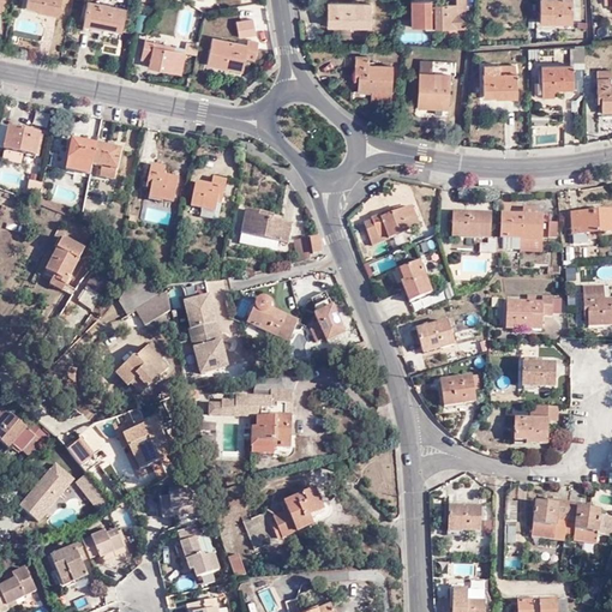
[(57,12),(60,0),(27,0),(25,4),(39,6),(37,9),(57,12)]
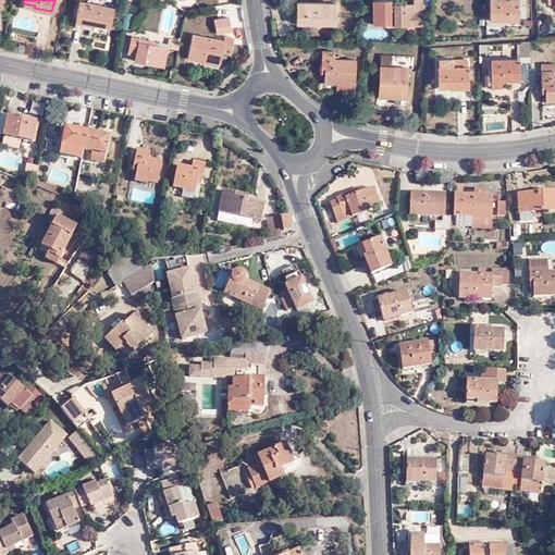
[(109,27),(114,5),(86,0),(81,0),(76,20),(109,27)]
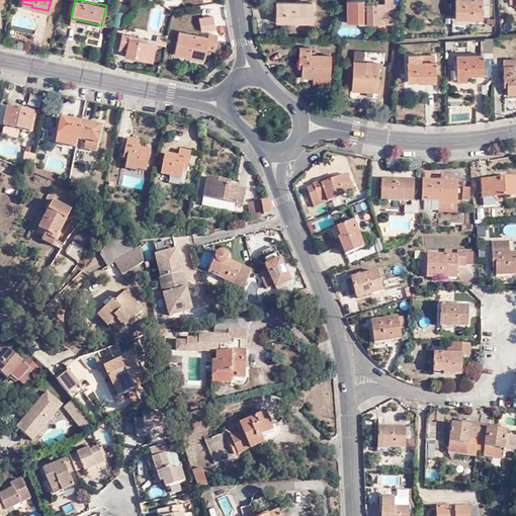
[(392,21),(391,0),(382,0),(382,2),(361,2),(360,0),(345,0),(345,21),(355,21),(355,22),(392,21)]
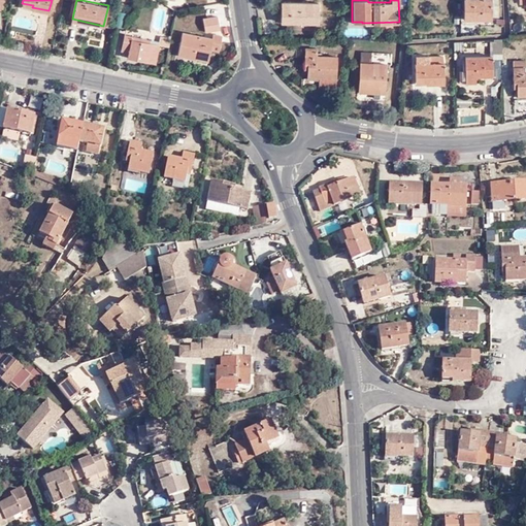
[(487,17),(486,0),(458,0),(459,17),(487,17)]
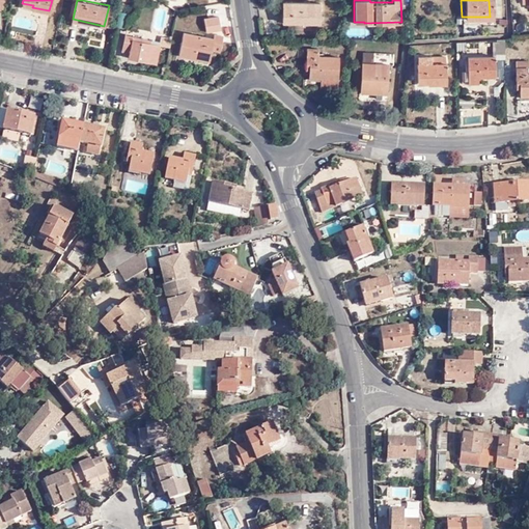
[(314,22),(314,3),(279,4),(279,23),(314,22)]
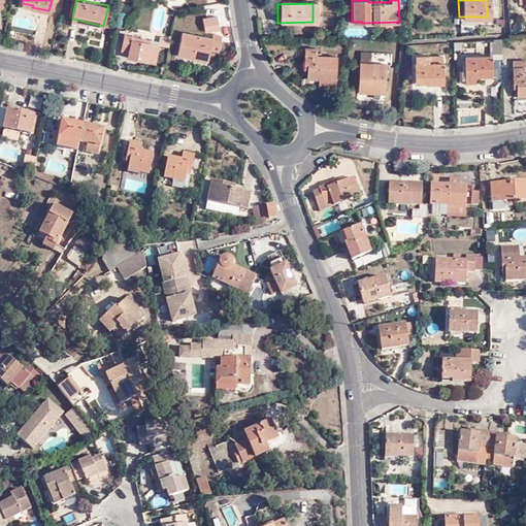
[(217,51),(219,37),(214,36),(212,38),(182,33),(177,54),(207,60),(209,50),(217,51)]
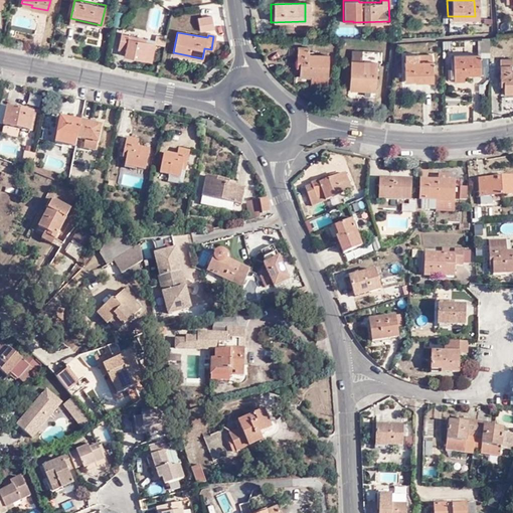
[(138,40),(139,38),(121,34),(118,49),(126,51),(125,56),(151,61),(154,43),(147,42),(138,40)]
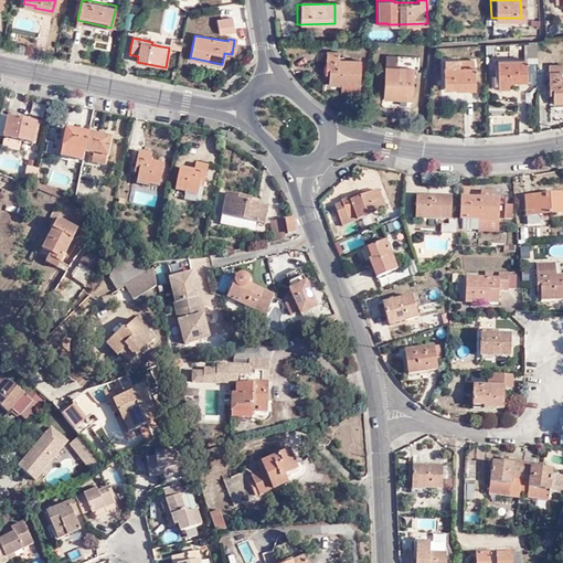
[(540,38),(530,39),(530,51),(539,51),(540,38)]
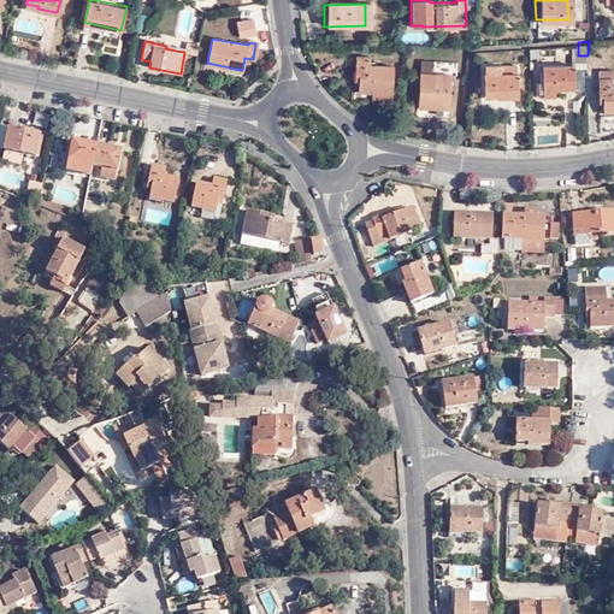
[(186,53),(198,55),(199,47),(187,45),(186,53)]
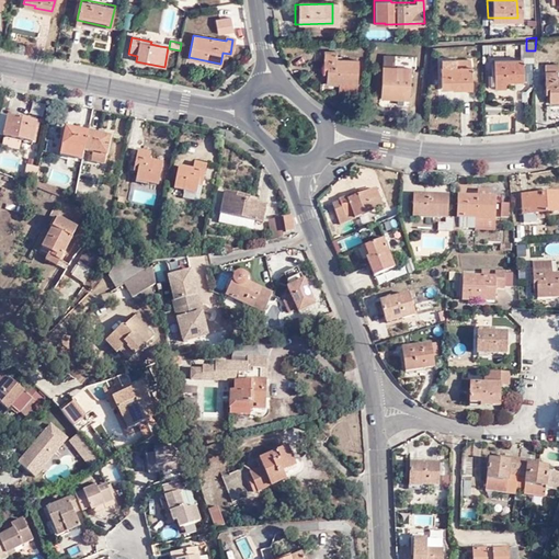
[(354,95),(355,60),(332,60),(332,53),(321,54),(321,69),(323,69),(324,83),(337,83),(337,94),(354,95)]
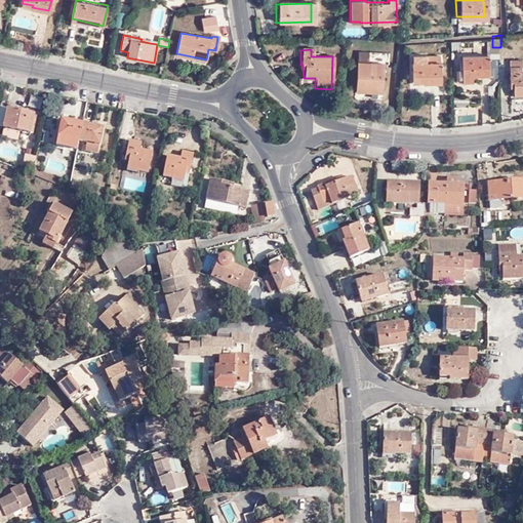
[(380,95),(380,63),(369,62),(369,51),(355,51),(355,91),(371,91),(371,95),(380,95)]
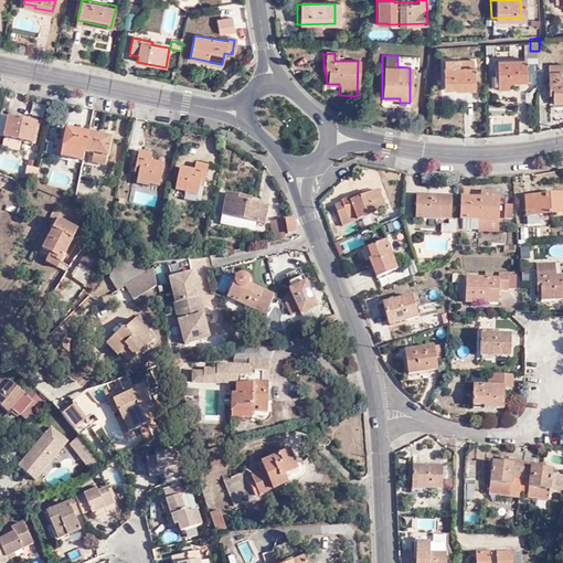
[(458,62),(459,55),(447,55),(447,62),(444,62),(444,82),(457,82),(457,84),(476,83),(475,61),(474,61),(458,62)]
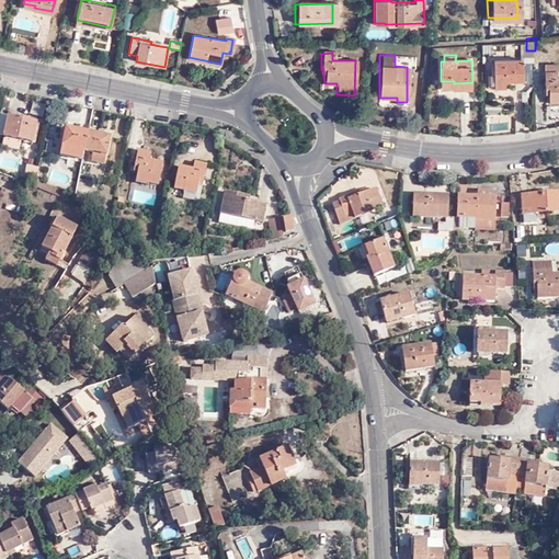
[(525,77),(525,56),(498,57),(498,82),(506,82),(506,77),(525,77)]
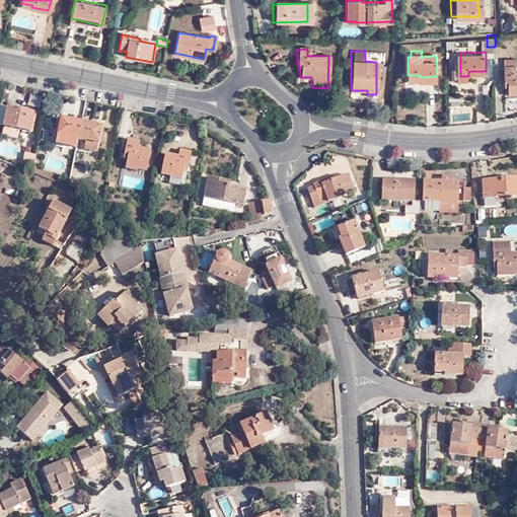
[(516,60),(507,61),(507,74),(513,75),(513,88),(516,88),(516,60)]
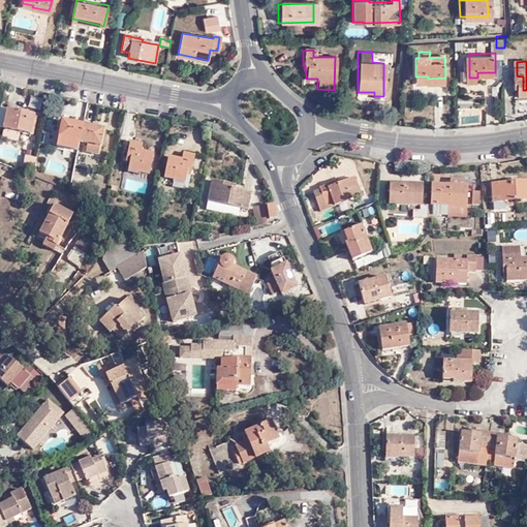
[(457,94),(457,103),(471,102),(470,93),(457,94)]
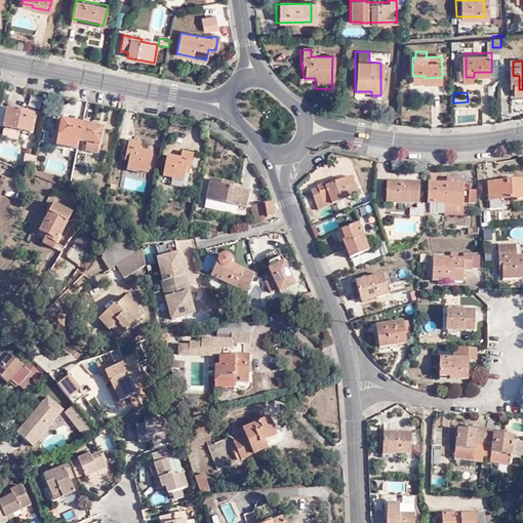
[(26,94),(24,105),(35,107),(36,96),(26,94)]
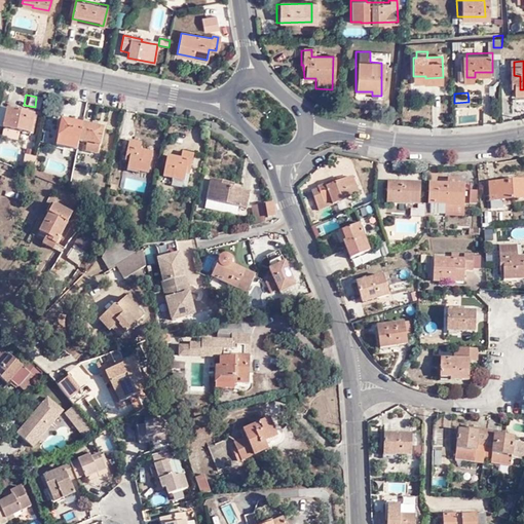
[(0,126),(4,127),(19,131),(32,134),(35,114),(8,109),(0,107),(0,126)]
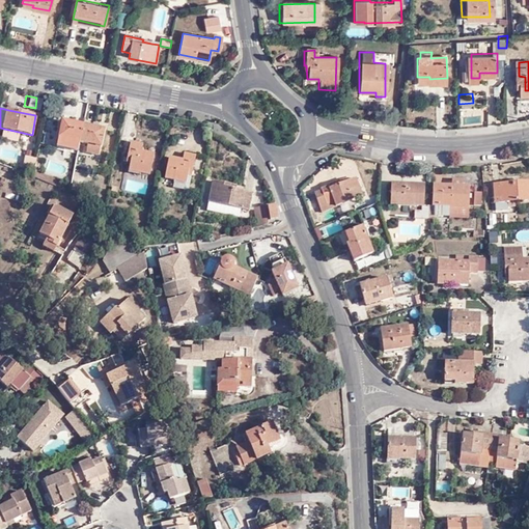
[(59,145),(79,149),(81,141),(84,123),(64,120),(59,145)]
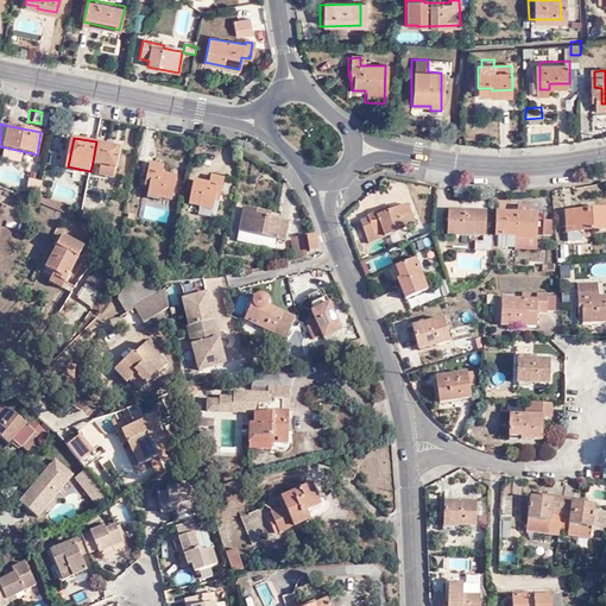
[(119,146),(96,141),(93,162),(100,163),(98,174),(113,176),(119,146)]
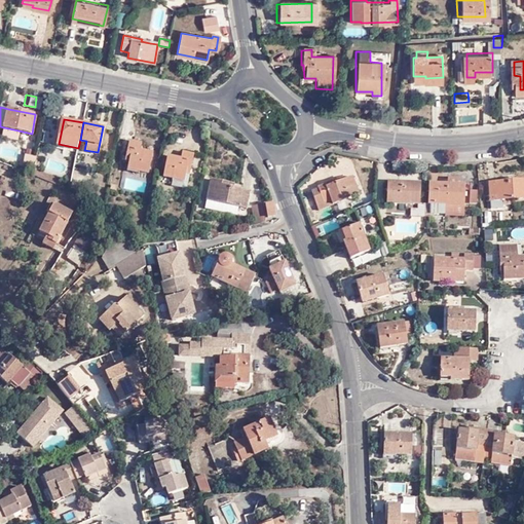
[(19,131),(4,127),(3,136),(17,139),(19,131)]
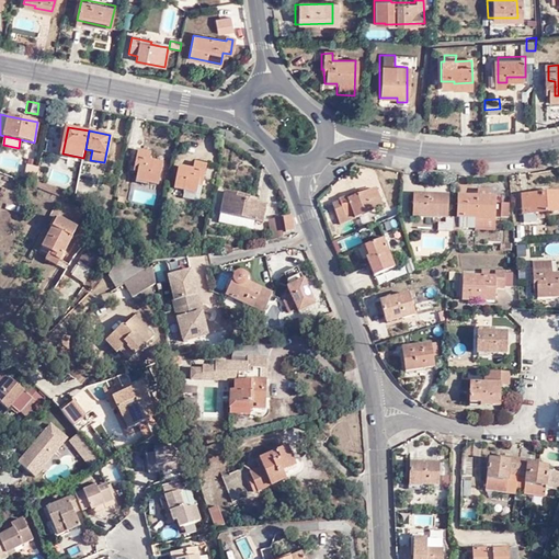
[(152,162),(153,151),(141,149),(138,166),(143,167),(140,180),(158,183),(162,164),(152,162)]
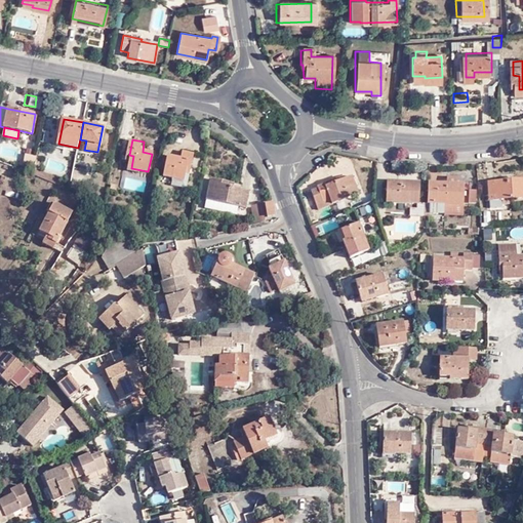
[(160,153),(156,173),(178,178),(182,166),(186,167),(190,153),(179,151),(178,157),(160,153)]
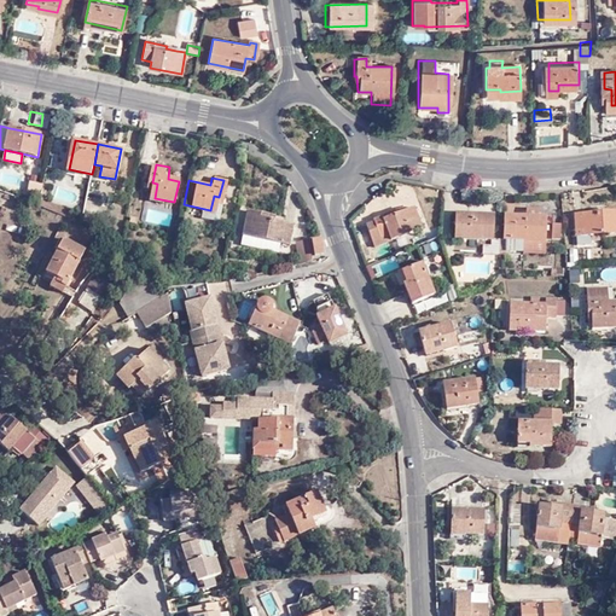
[(383,237),(428,221),(422,202),(411,207),(408,202),(383,211),(383,213),(376,215),(383,237)]
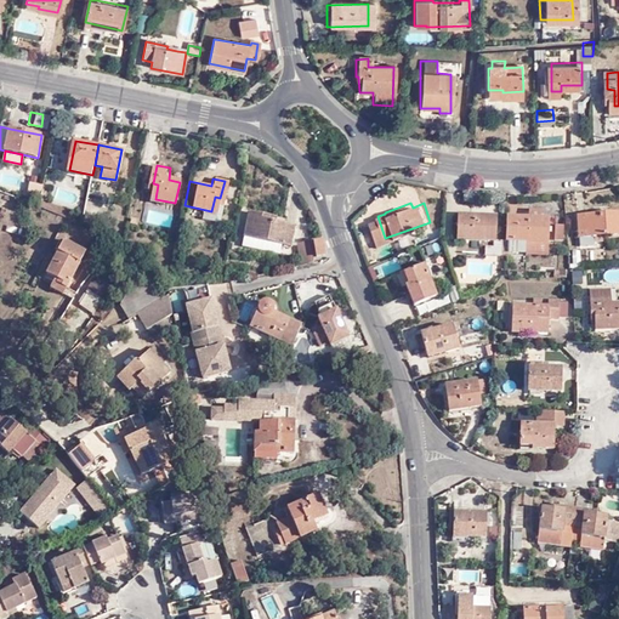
[(146,205),(142,219),(170,225),(174,210),(146,205)]
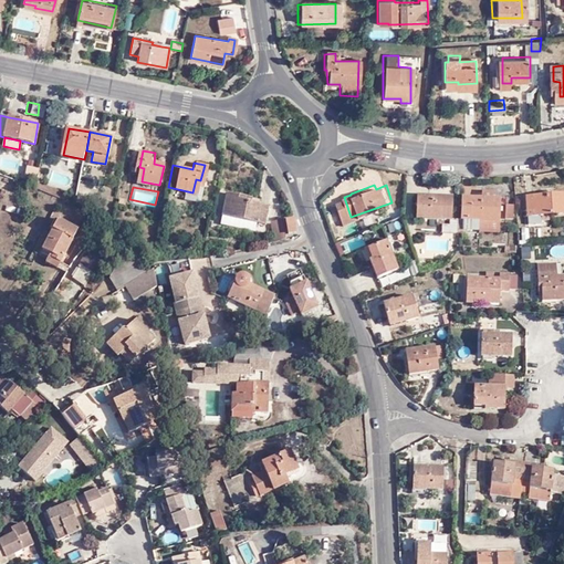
[(563,188),(530,190),(531,211),(545,210),(563,209),(563,188)]
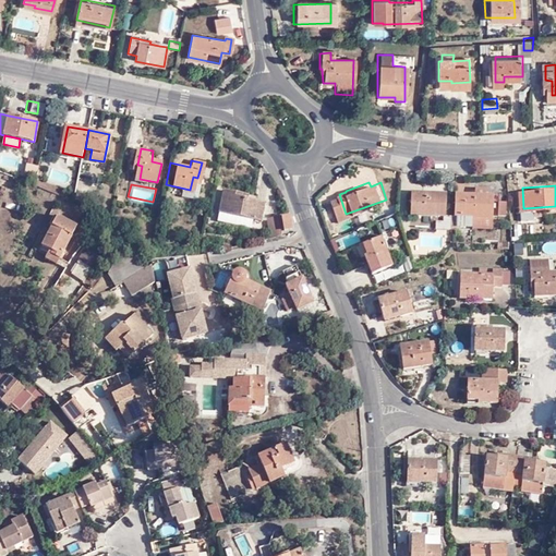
[(264,202),(246,198),(241,197),(242,194),(222,189),(218,210),(252,217),(261,219),(264,202)]
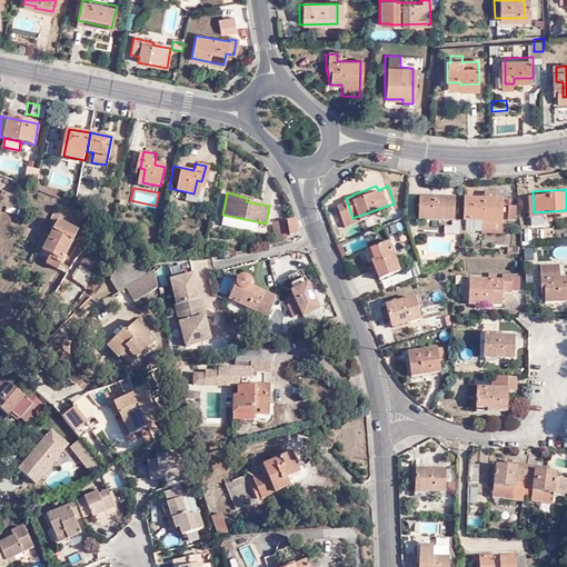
[(503,196),(464,194),(464,216),(464,219),(467,219),(483,219),(504,219),(503,196)]
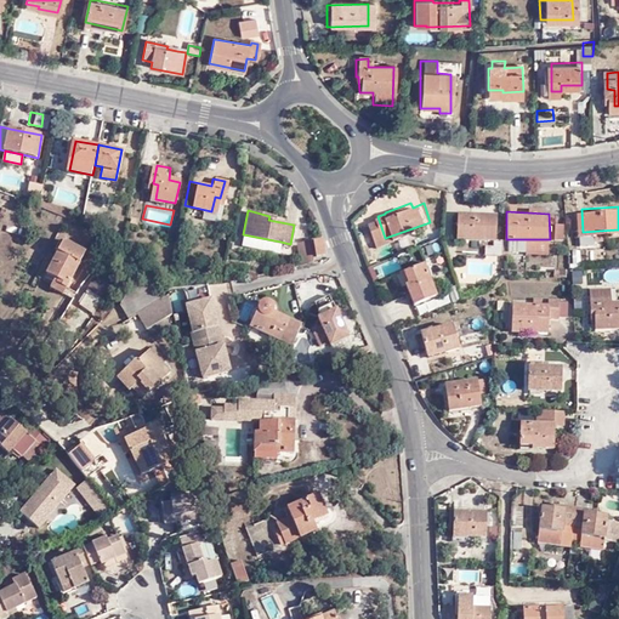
[(461,236),(500,237),(500,213),(463,213),(461,236)]
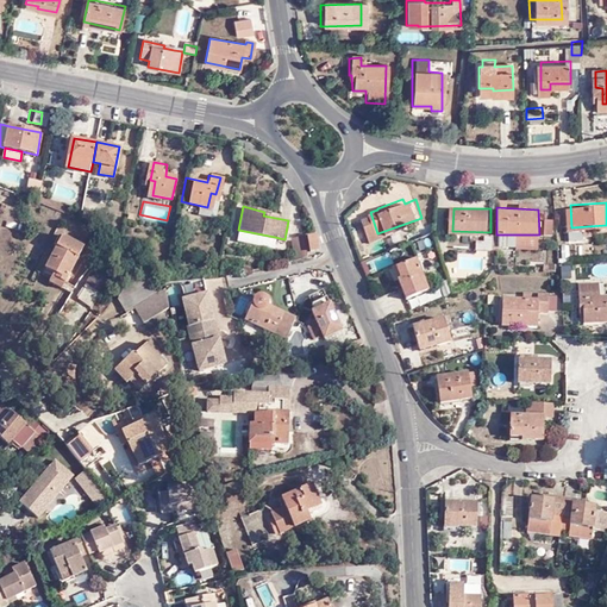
[(274,248),(275,237),(238,230),(237,239),(274,248)]
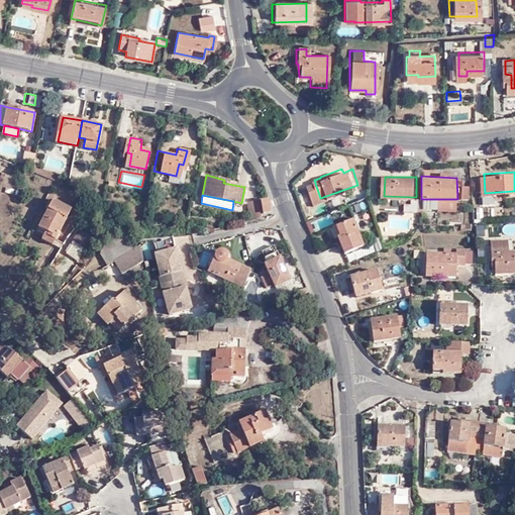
[(421,199),(421,196),(416,197),(416,201),(408,201),(408,211),(421,211),(421,199)]
